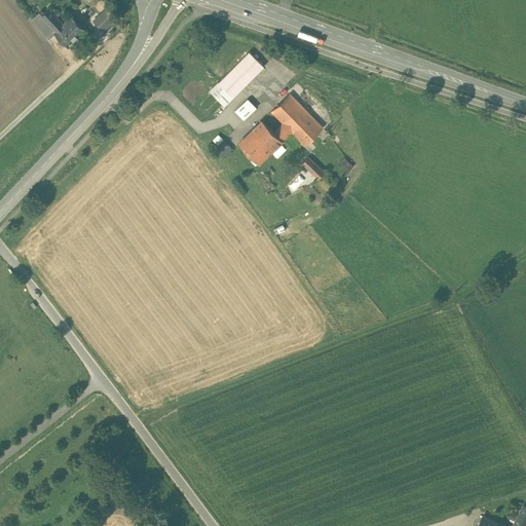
[(109,6),(94,19),(103,30),(118,17),(109,6)]
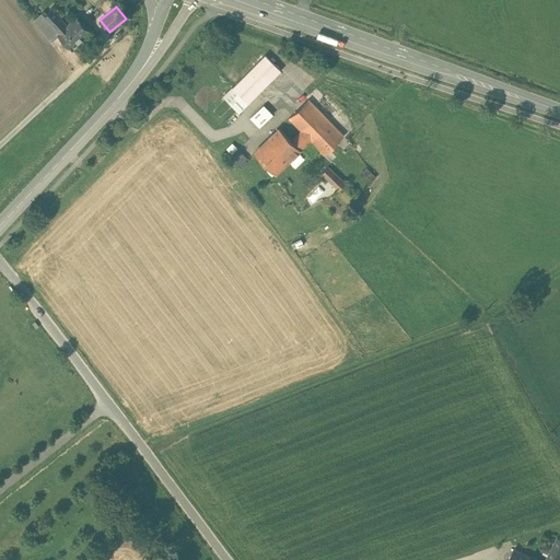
[(45,16),(44,16),(50,23),(58,15),(51,9),(45,16)]
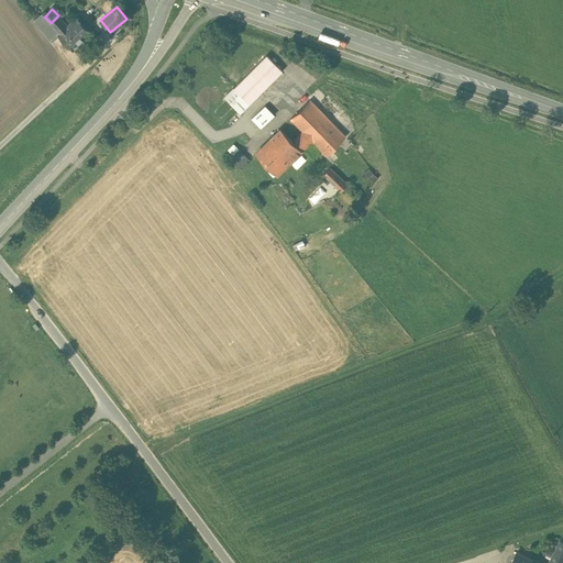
[(51,23),(44,17),(45,17),(43,13),(34,21),(51,42),(58,35),(59,34),(51,23)]
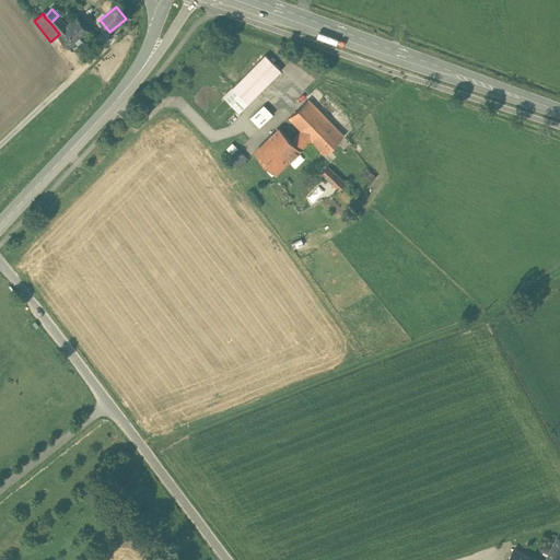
[(68,26),(58,15),(50,23),(59,34),(68,26)]
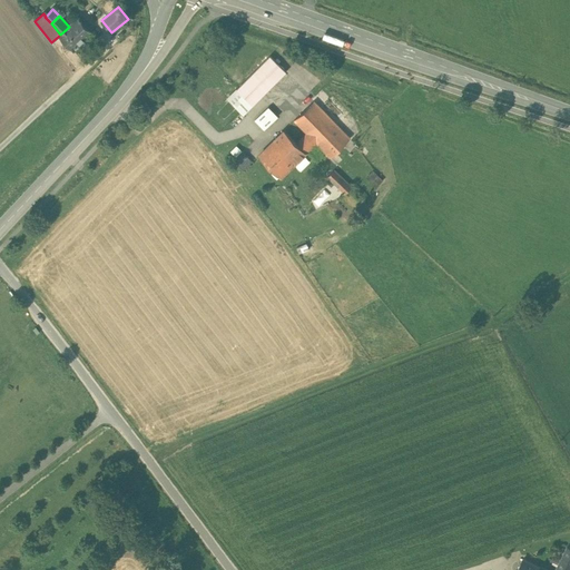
[(91,31),(78,18),(69,27),(60,35),(59,36),(69,48),(81,37),(82,39),(91,31)]
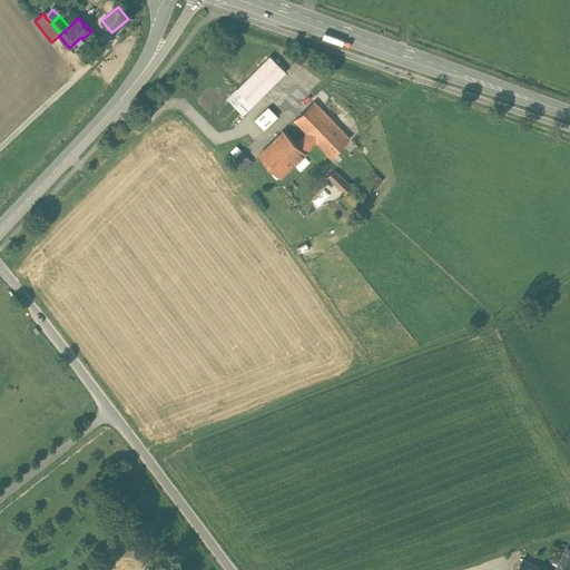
[(271,58),(237,90),(252,105),(285,74),(271,58)]
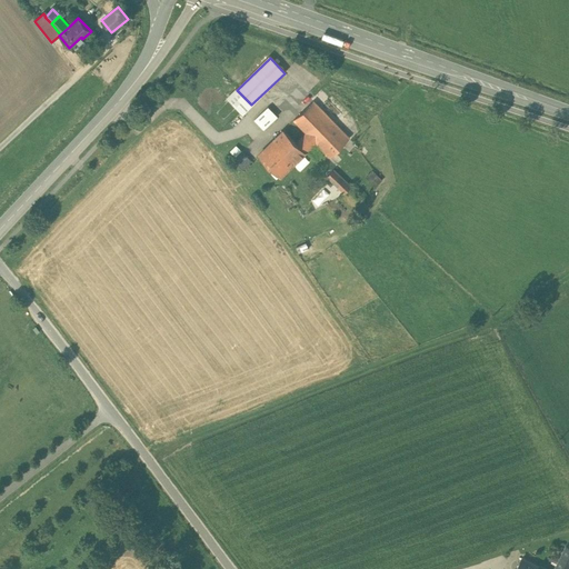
[(313,101),(295,121),(332,158),(352,138),(313,101)]
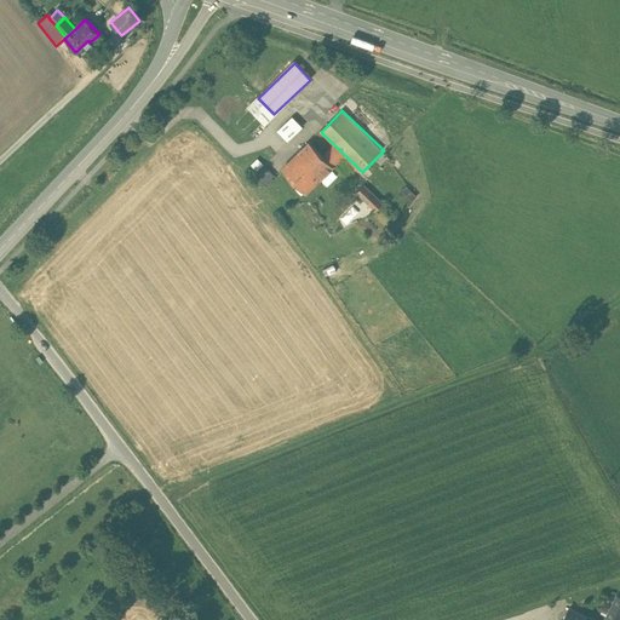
[(277,130),(288,141),(303,126),(292,115),(277,130)]
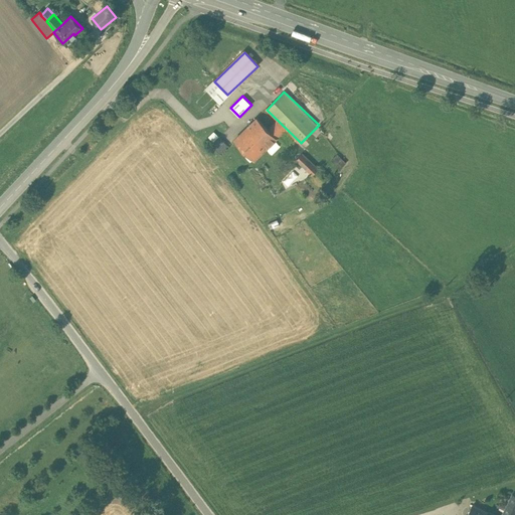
[(258,118),(234,140),(253,160),(276,138),(258,118)]
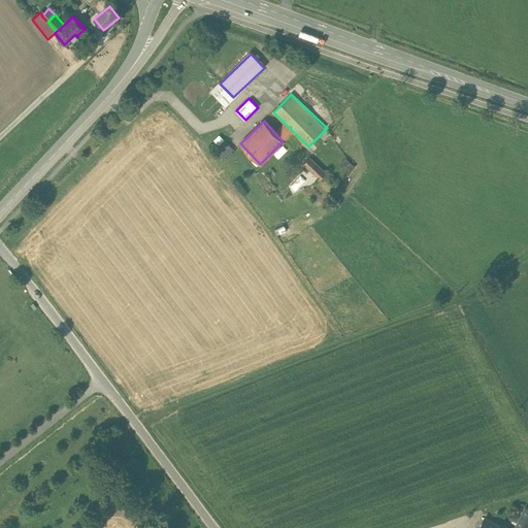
[(226,157),(234,149),(220,134),(213,140),(220,145),(218,149),(226,157)]
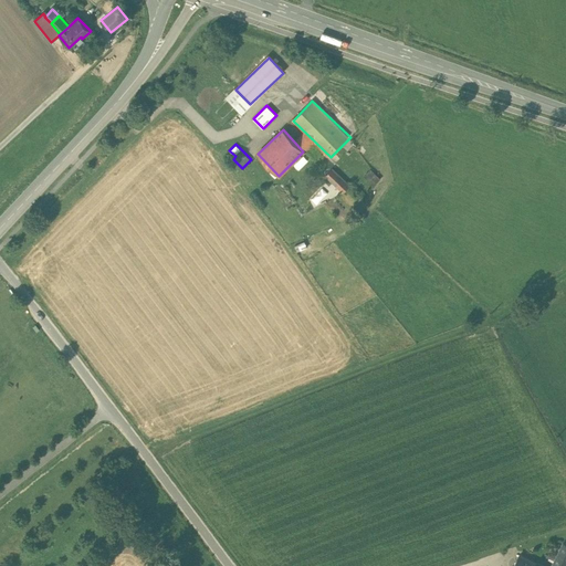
[(324,174),(343,191),(350,184),(332,166),(324,174)]
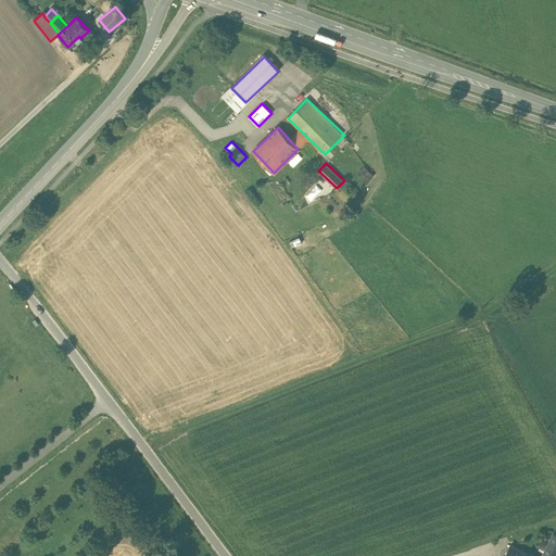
[(368,181),(375,175),(365,165),(358,172),(368,181)]
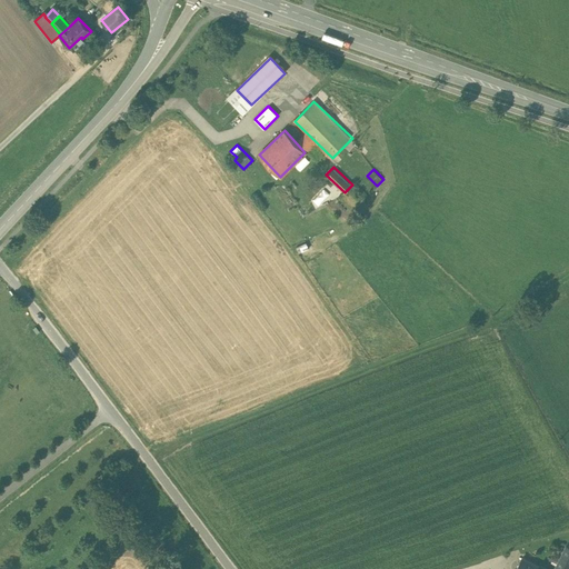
[(546,568),(522,558),(517,568),(546,568)]
